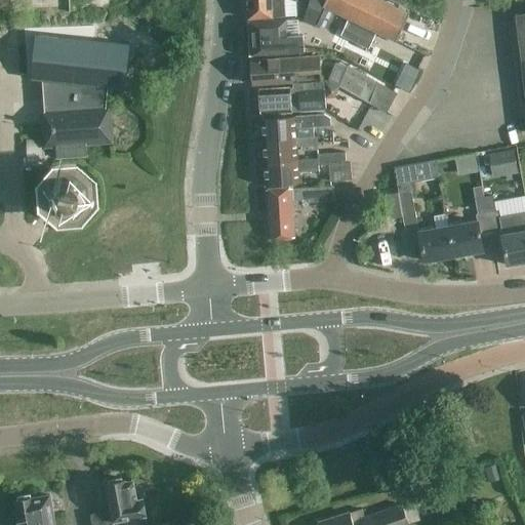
[(286,15),(285,0),(248,0),(250,18),(286,15)]
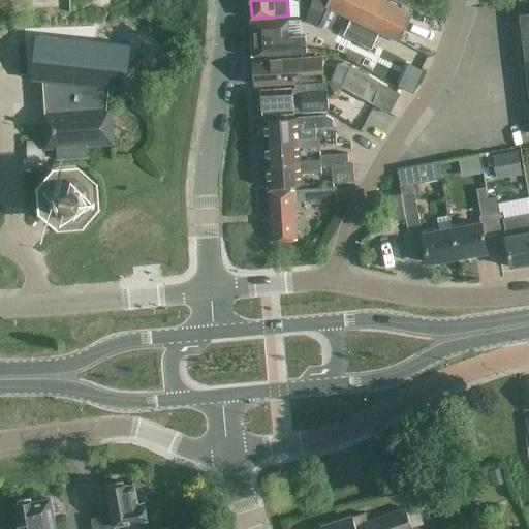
[(313,0),(312,5),(324,12),(327,7),(327,6),(329,0),(313,0)]
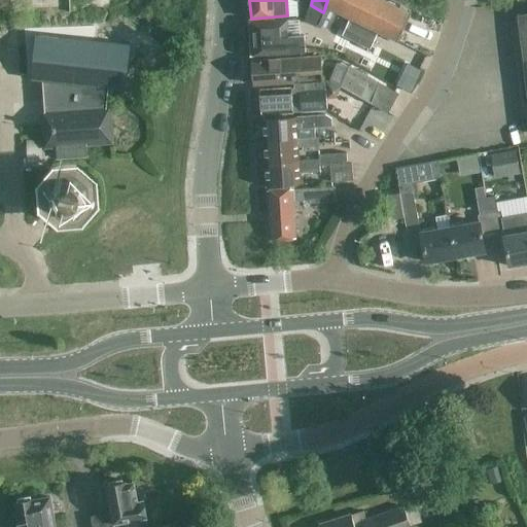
[(398,41),(412,13),(384,0),(327,0),(325,6),(325,7),(398,41)]
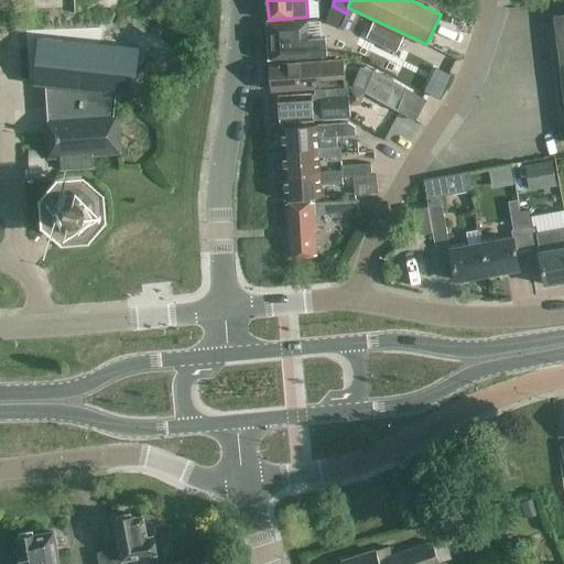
[(338,28),(346,13),(333,6),(327,22),(338,28)]
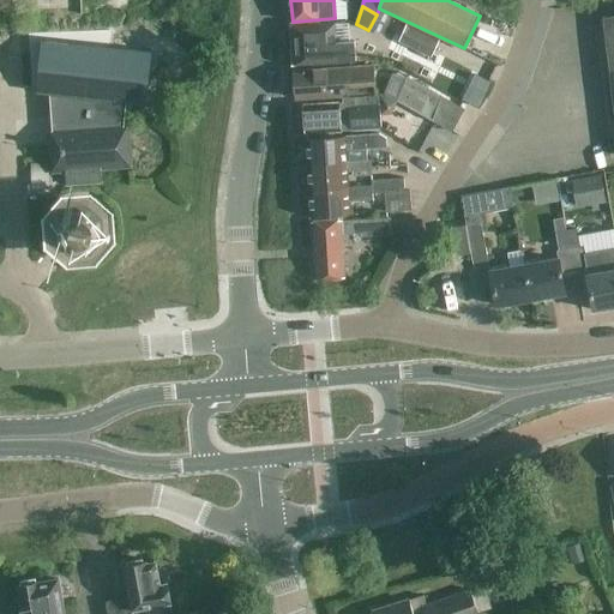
[(398,41),(431,56),(440,38),(408,23),(398,41)]
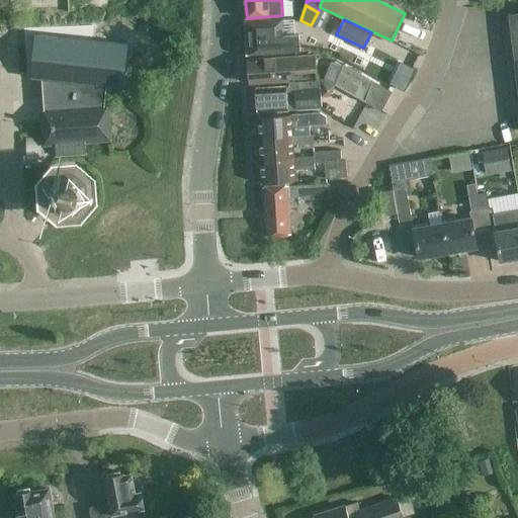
[(249,55),(297,53),(301,52),(300,36),(295,36),(294,21),(247,22),(249,55)]
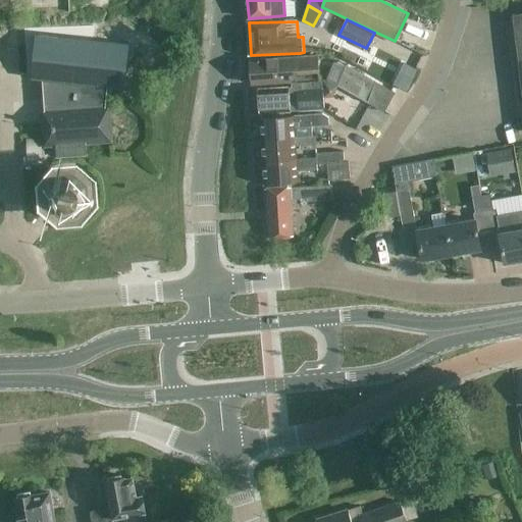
[(37,35),(32,80),(42,81),(43,87),(44,110),(42,110),(43,126),(44,134),(45,147),(56,146),(57,157),(87,155),(86,144),(112,142),(109,105),(107,105),(109,88),(124,89),(128,45),(37,35)]
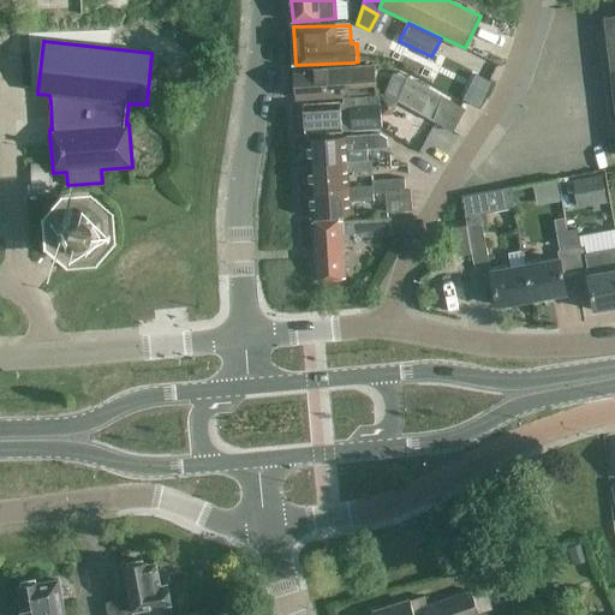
[(350,97),(377,96),(375,67),(297,72),(299,100),(350,97)]
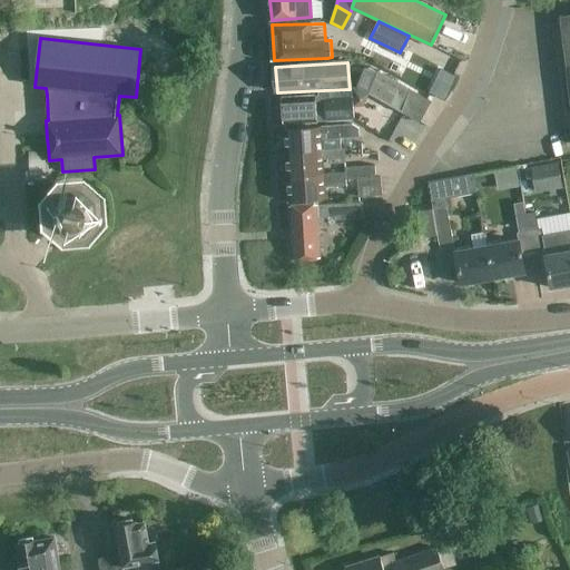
[(371,95),(401,110),(411,92),(380,75),(371,95)]
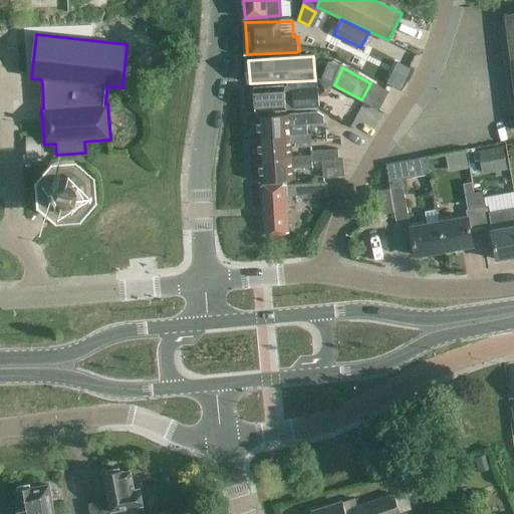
[(315,80),(292,81),(292,86),(255,88),(257,111),(319,106),(318,89),(316,89),(315,80)]
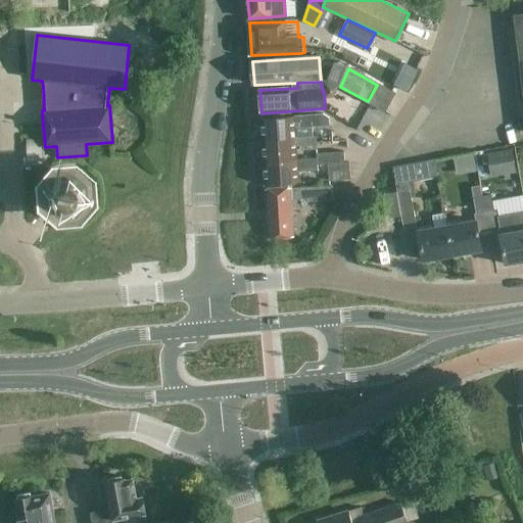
[(368,101),(367,102),(386,112),(395,93),(377,84),(377,85),(368,101)]
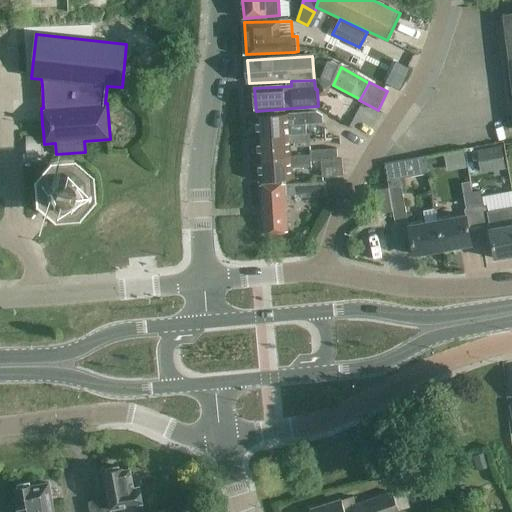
[(257,116),(258,138),(303,135),(303,125),(323,124),(323,115),(319,112),(257,116)]
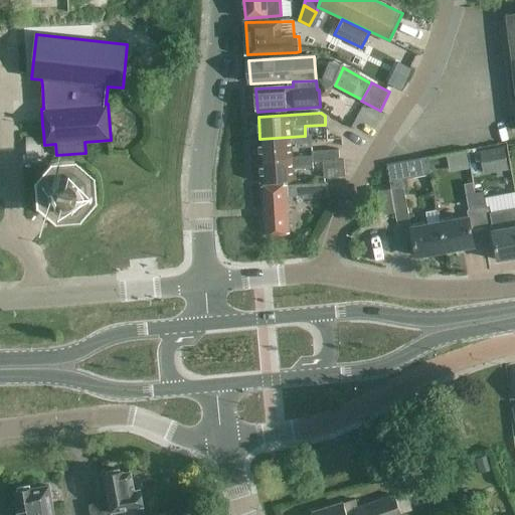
[(261,160),(293,158),(292,144),(296,144),(297,148),(312,147),(312,135),(305,136),(260,139),(261,160)]
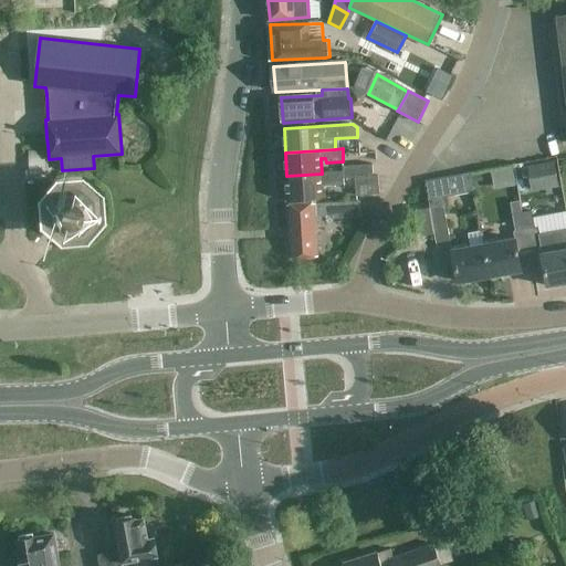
[(559,187),(555,161),(528,166),(533,191),(559,187)]
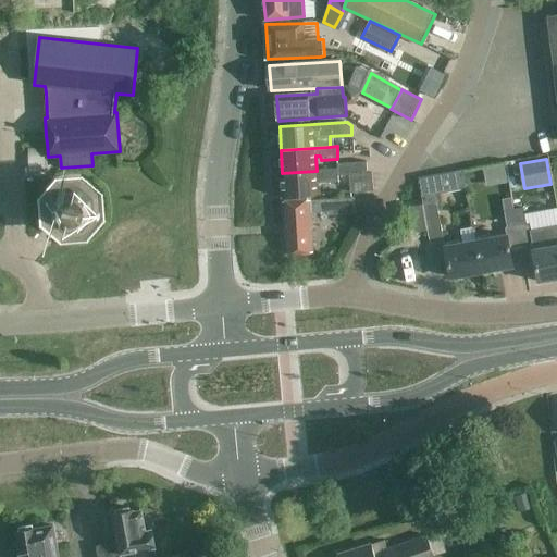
[(283,197),(318,196),(317,183),(339,182),(338,175),(367,173),(367,162),(332,163),(332,170),(317,171),(282,173),(283,197)]
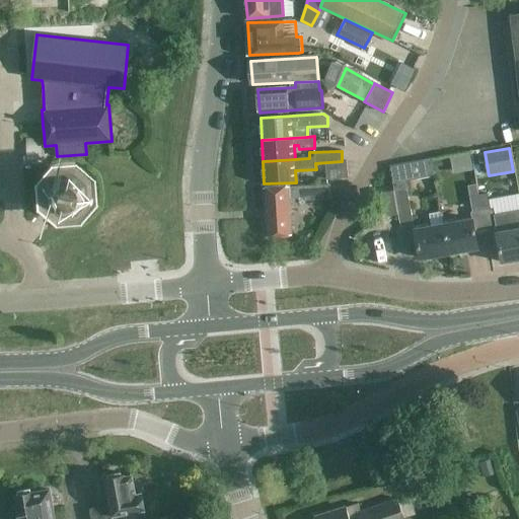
[(473,151),(454,153),(456,171),(475,169),(473,151)]
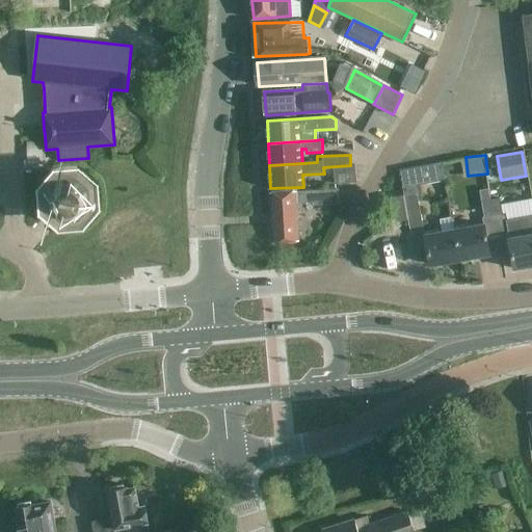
[(335,167),(336,184),(356,183),(356,166),(335,167)]
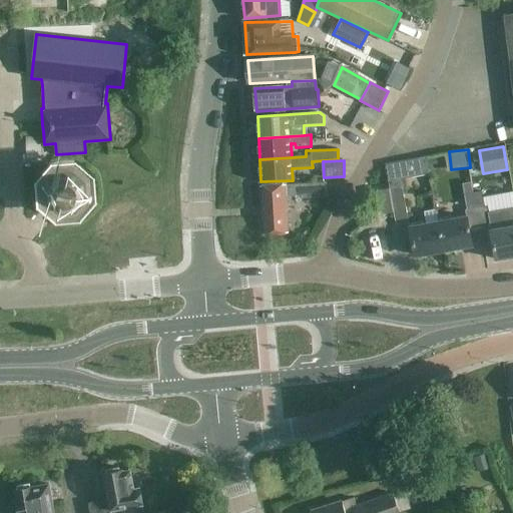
[(385,163),(389,188),(390,187),(403,185),(399,161),(385,163)]
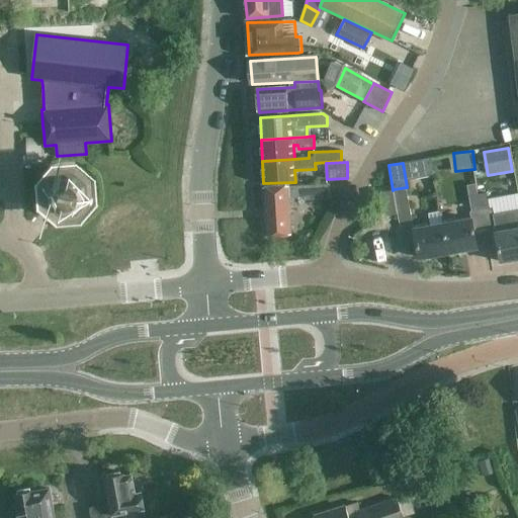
[(88,184),(74,172),(61,173),(48,187),(49,200),(64,213),(77,212),(89,197),(88,184)]
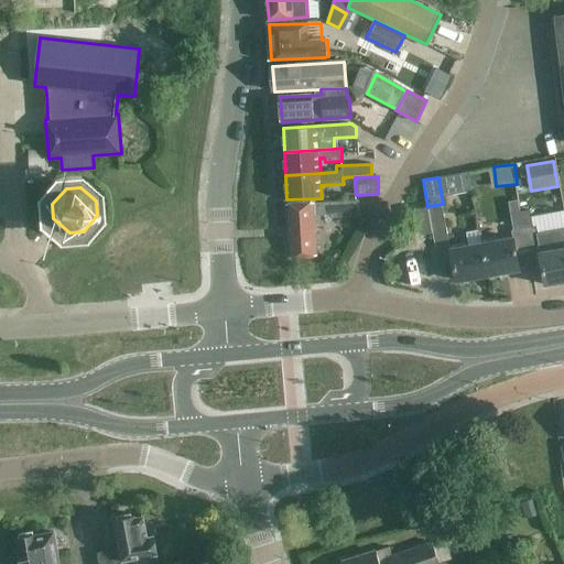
[(333,215),(333,217),(360,216),(359,201),(314,204),(314,203),(286,205),(290,258),(317,256),(315,216),(333,215)]
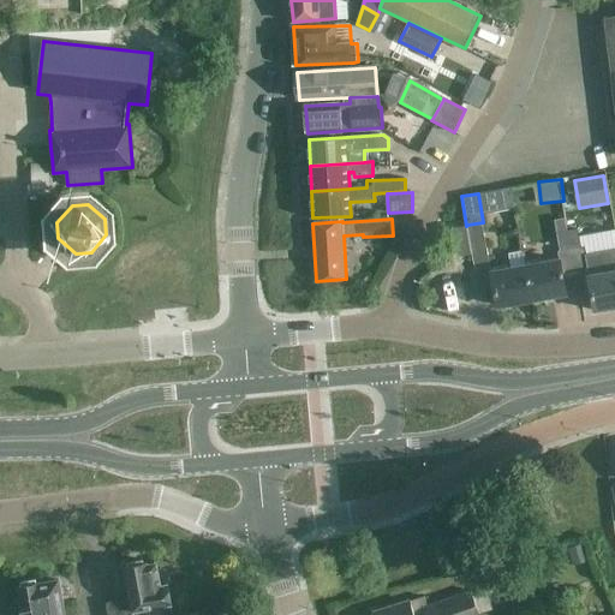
[(566,220),(567,225),(577,274),(590,272),(587,255),(585,246),(581,248),(577,219),(566,220)]
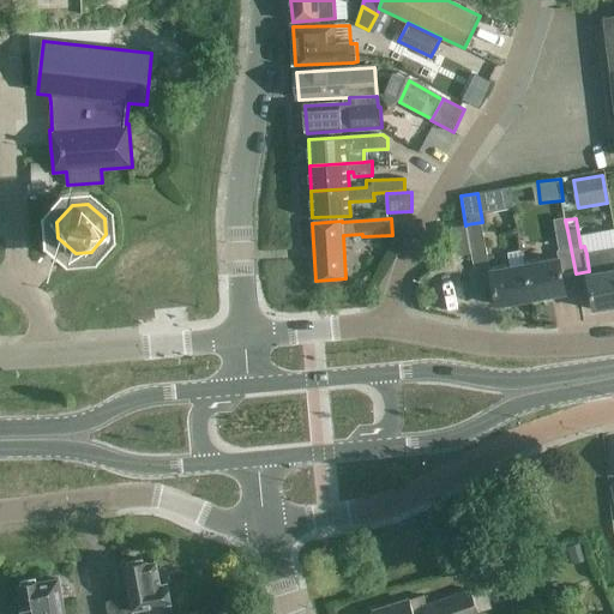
[(474,269),(489,266),(482,222),(467,224),(474,269)]
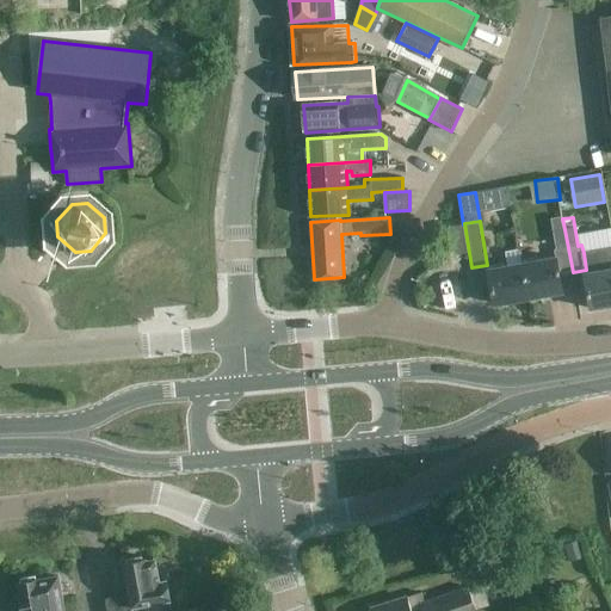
[(529,297),(563,291),(560,275),(573,272),(563,223),(551,224),(556,250),(555,250),(557,258),(523,264),(529,297)]
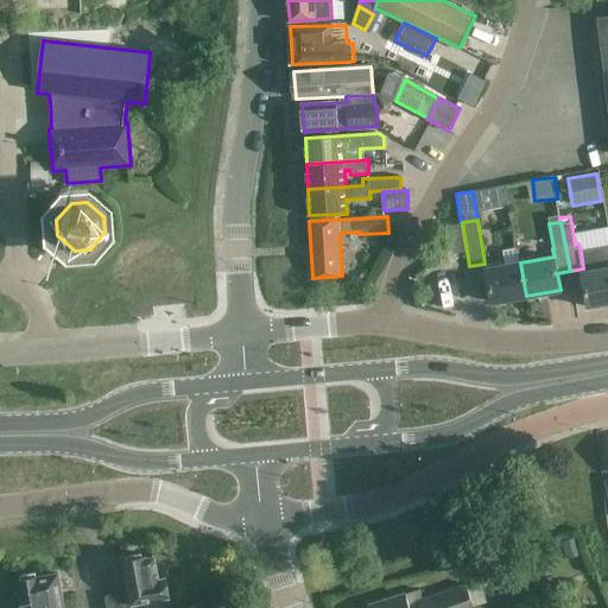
[(442,226),(447,253),(466,249),(461,223),(442,226)]
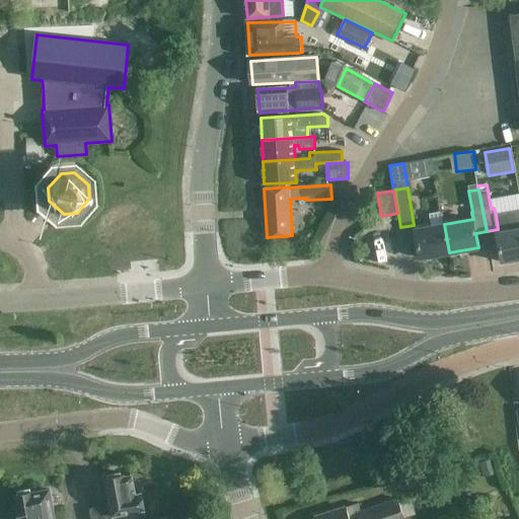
[(518,258),(518,210),(496,215),(498,229),(499,232),(497,233),(502,262),(518,258)]
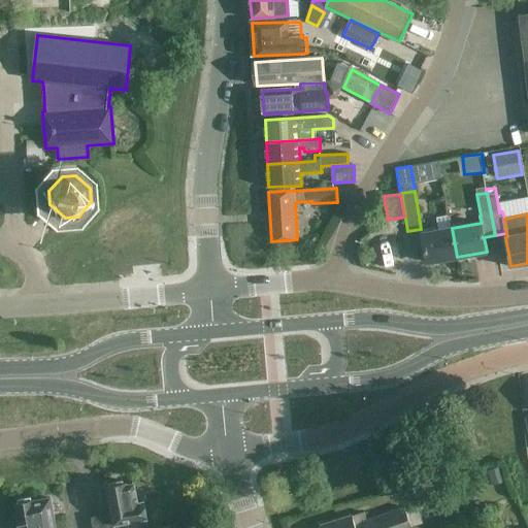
[(427,262),(457,257),(452,228),(422,233),(427,262)]
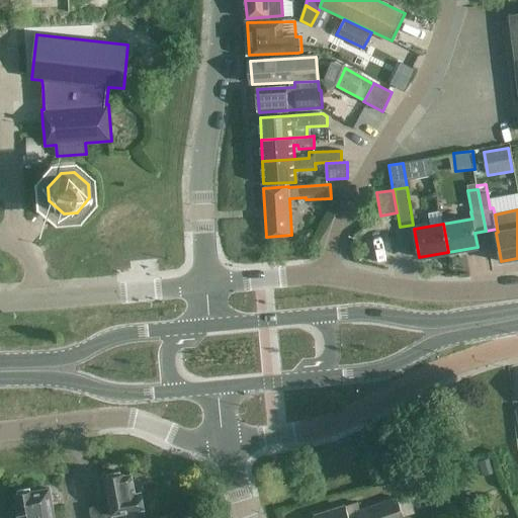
[(490,458),(479,462),(484,478),(495,473),(490,458)]
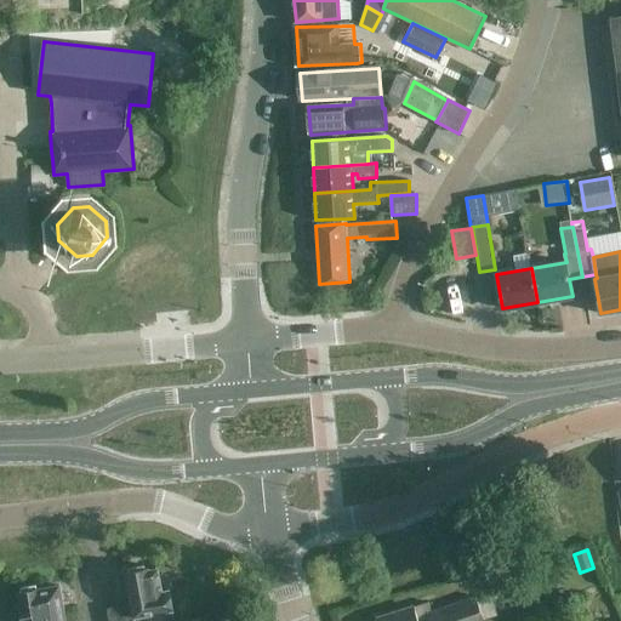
[(148,569),(144,569),(142,565),(132,568),(130,573),(126,573),(135,617),(154,614),(154,620),(174,620),(172,610),(174,610),(170,590),(163,591),(158,568),(148,570),(148,569)]
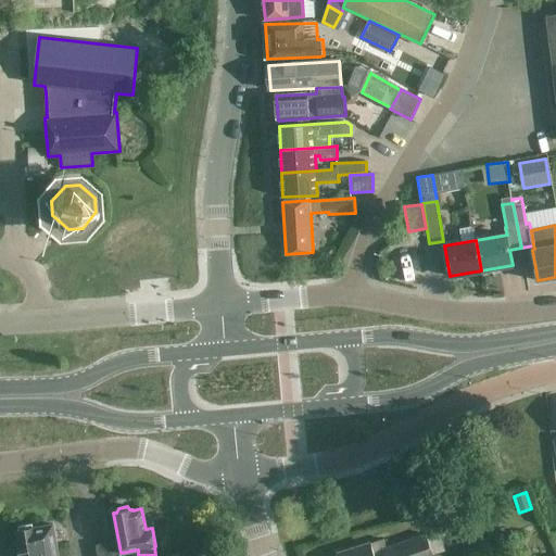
[(33,528),(32,525),(20,527),(21,530),(17,531),(21,555),(59,555),(53,525),(33,528)]
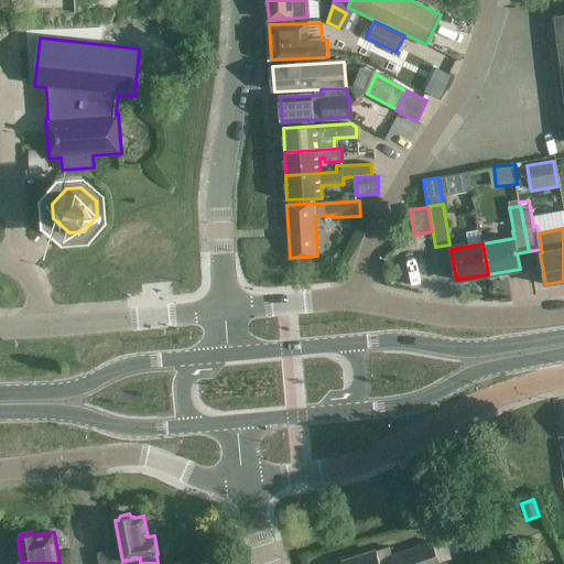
[(437,563),(432,544),(391,556),(389,548),(344,562),(344,563),(379,563),(378,561),(389,557),(390,563),(437,563)]
